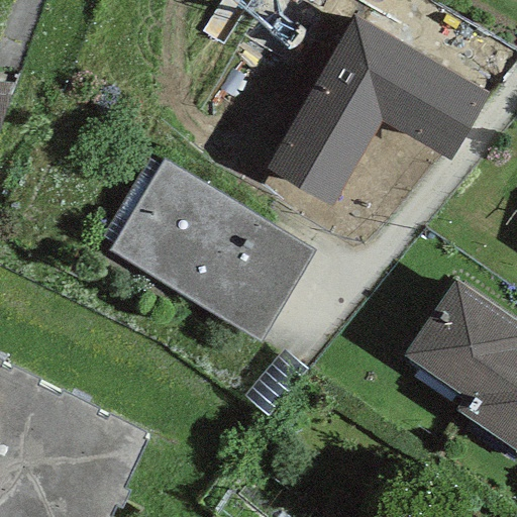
[(381,123),(448,162),(488,94),(351,17),(265,169),(331,207),(381,123)]
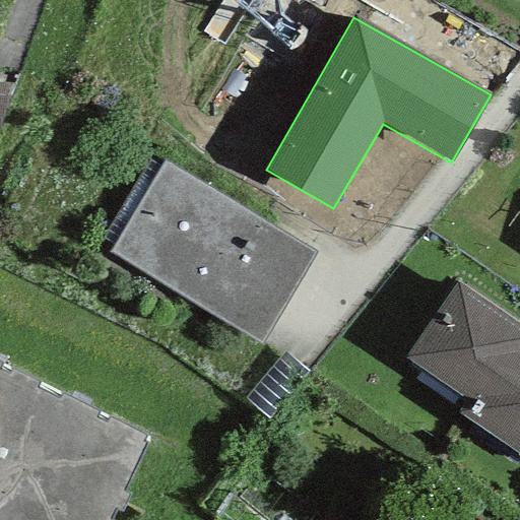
[(0,114),(10,85),(0,84),(0,114)]
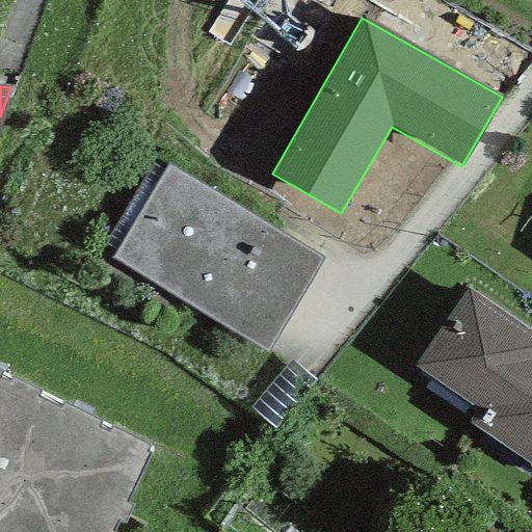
[(322,259),(167,167),(111,258),(266,351),(322,259)]
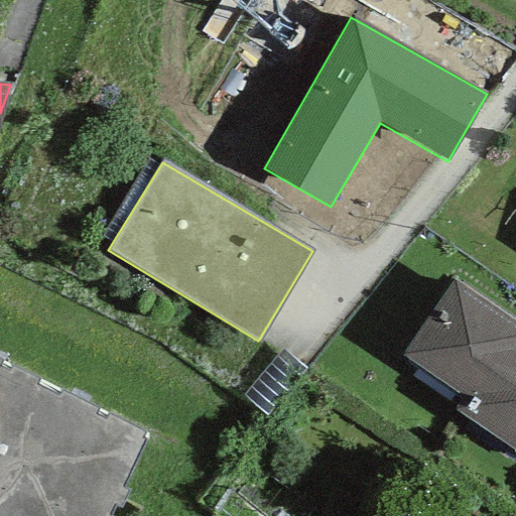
[(515,324),(455,279),(402,356),(463,399),(482,412),(515,362),(515,324)]
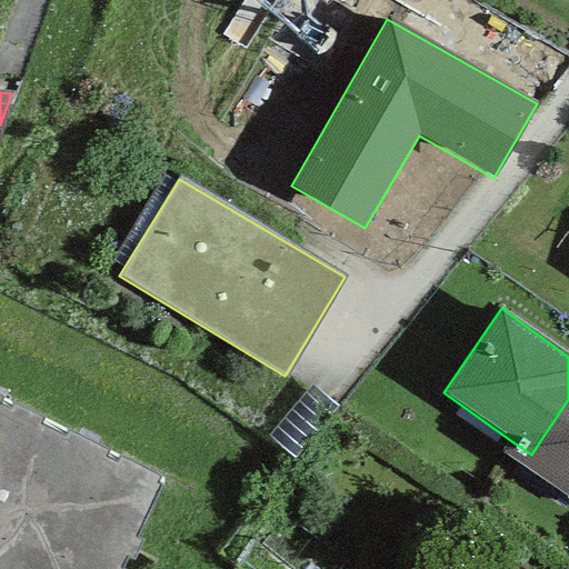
[(293,460),(339,410),(311,386),(267,437),(293,460)]
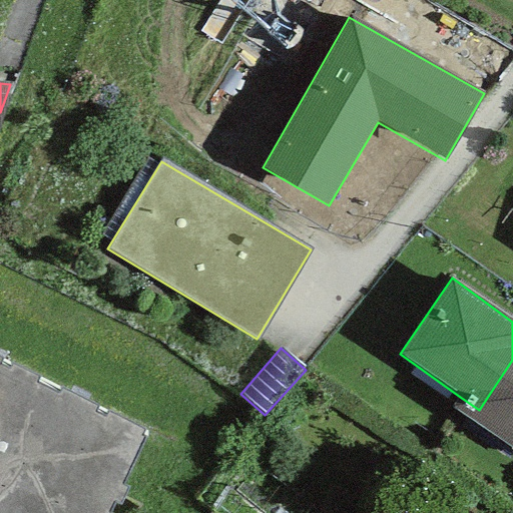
[(512,360),(479,410),(460,397),(452,409),(512,449),(512,360)]
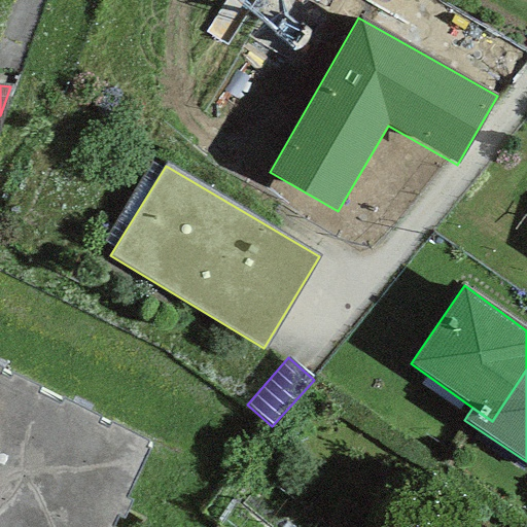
[(0,375),(0,526),(102,526),(142,446),(0,375)]
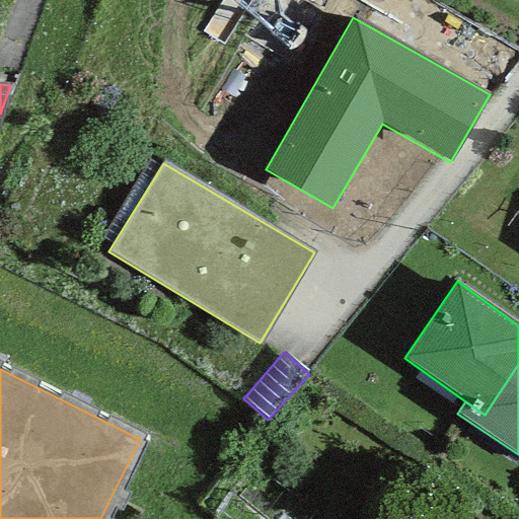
All buildings are outlined.
